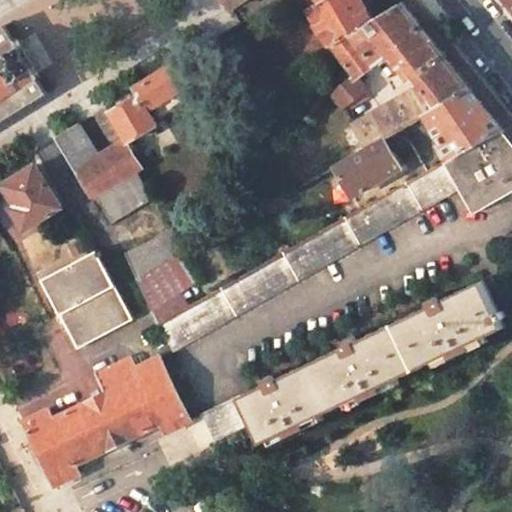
[(227,0),(232,10),(248,0),(299,0),(307,11),(320,3),(325,0),(227,0)]
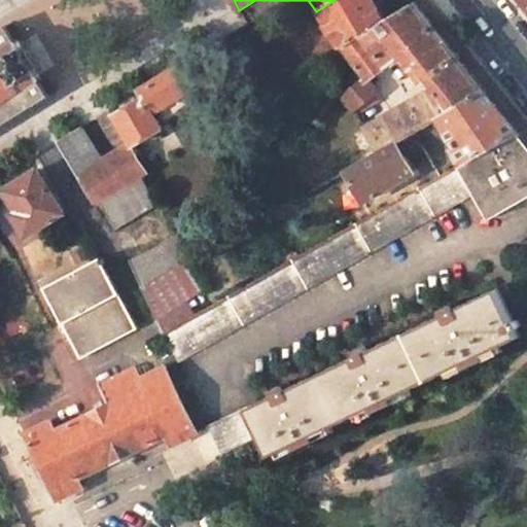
[(335,0),(329,3),(316,11),(341,48),(386,20),(374,0),(335,0)]
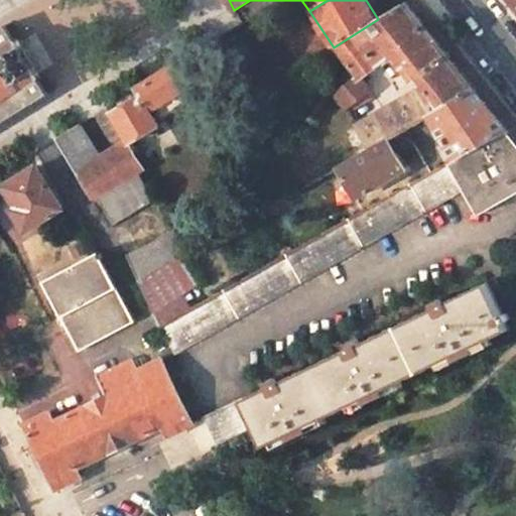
[(360,77),(389,50),(399,63),(406,59),(425,87),(355,128),(357,131),(366,149),(388,136),(406,126),(473,87),(405,1),(378,19),(334,47),(357,78),(334,93),(348,113),(371,98),(368,93),(371,91),(360,77)]
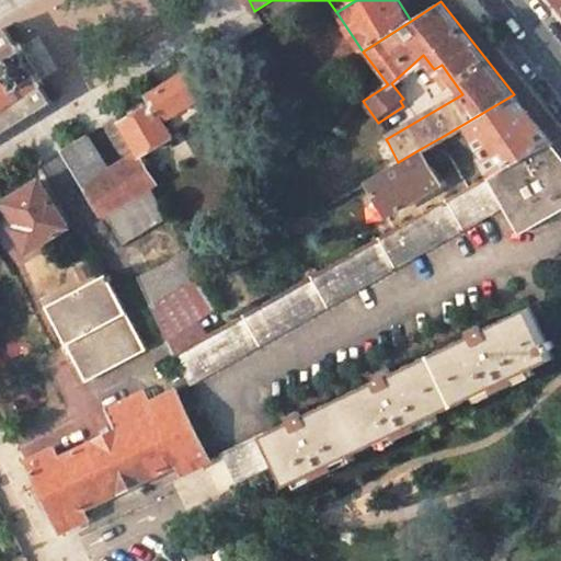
[(0,54),(15,44),(4,25),(0,27),(0,54)]
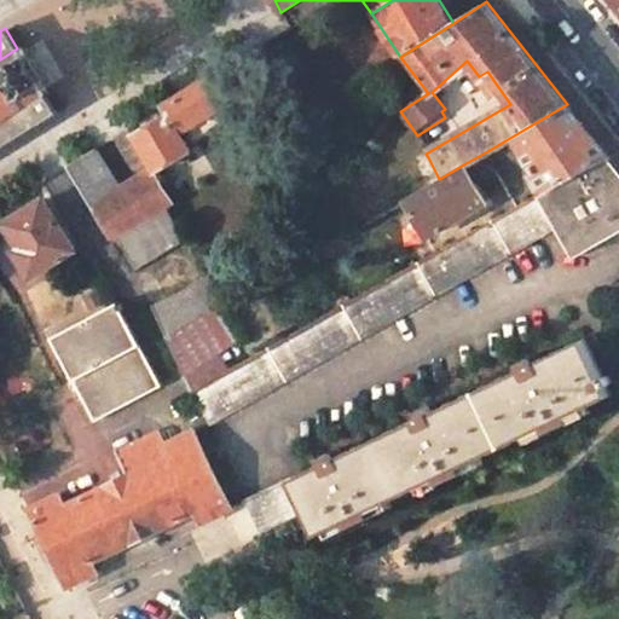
[(23,45),(22,46),(17,48),(0,59),(0,121),(45,93),(51,91),(23,45)]
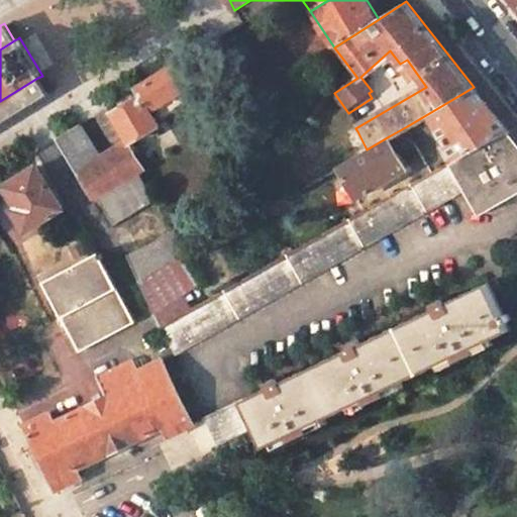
[(127,143),(159,123),(150,109),(186,86),(175,65),(136,89),(141,97),(111,115),(127,143)]
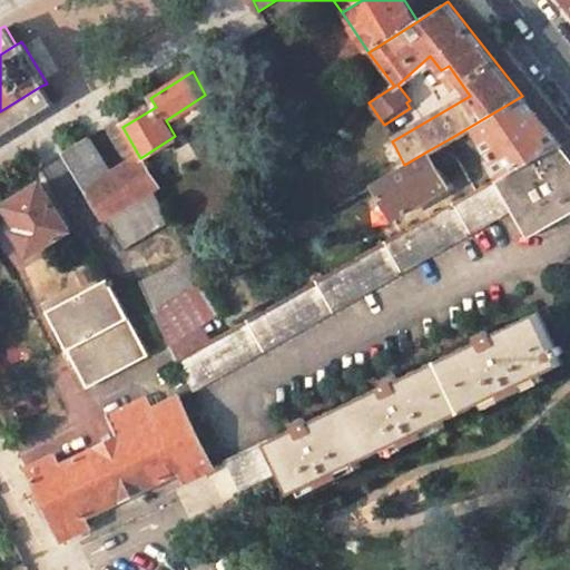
[(0,111),(0,136),(52,104),(41,86),(0,111)]
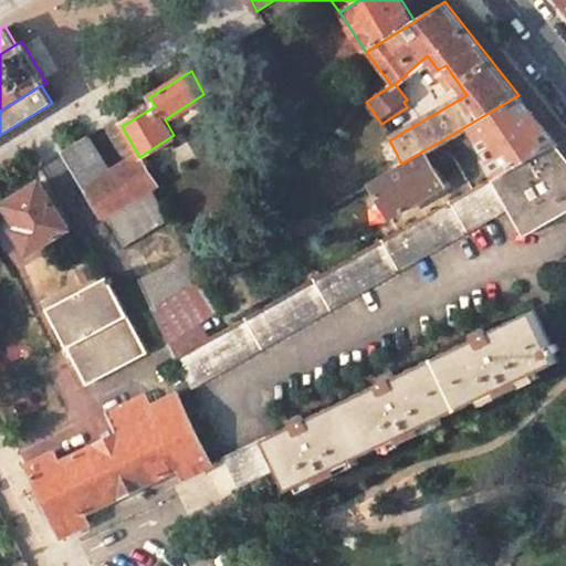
[(174,135),(213,111),(209,103),(203,94),(165,119),(174,135)]
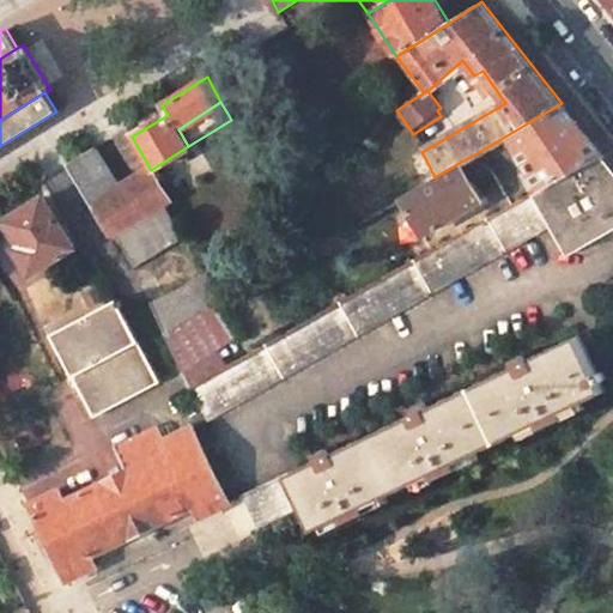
[(521,153),(540,189),(602,155),(562,103),(483,150),(492,169),(521,153)]
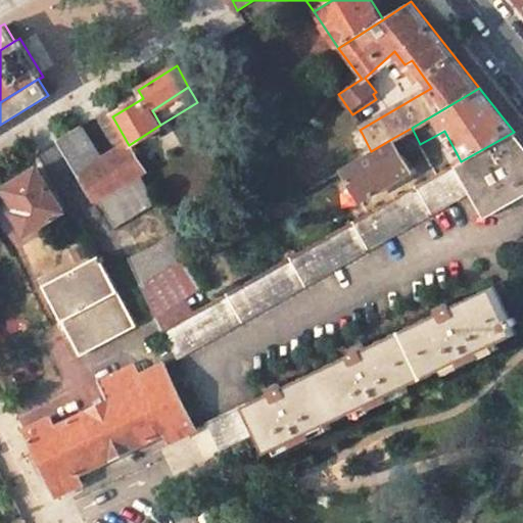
[(98,114),(116,144),(126,147),(129,145),(108,108),(98,114)]
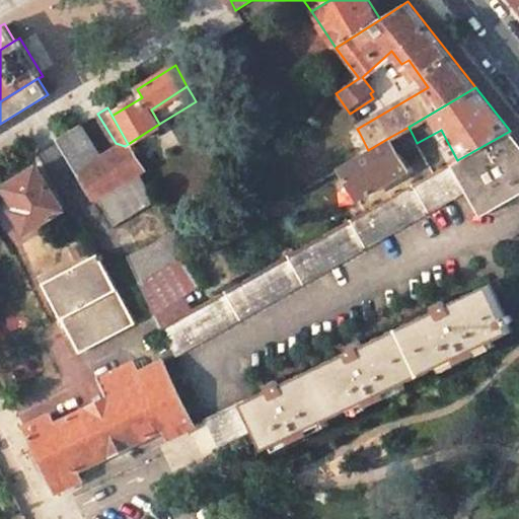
[(125,146),(102,160),(80,125),(57,138),(93,201),(137,173),(143,169),(132,149),(128,144),(125,146)]
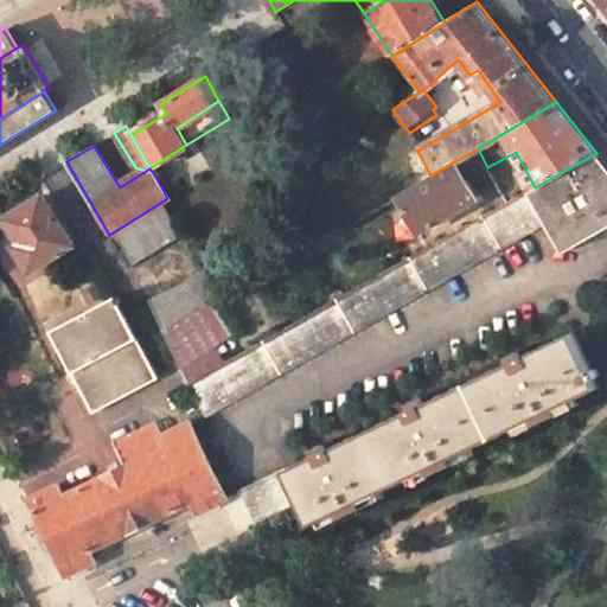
[(543,221),(564,254),(606,229),(606,166),(596,153),(535,187),(508,203),(377,276),(394,306),(543,221)]
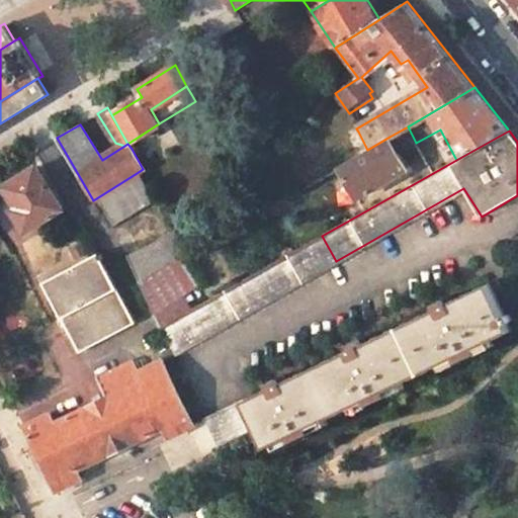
[(348,138),(357,156),(367,150),(358,132),(348,138)]
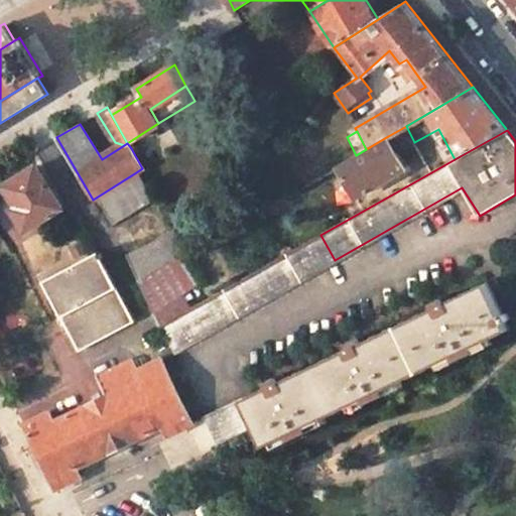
[(336,167),(356,198),(406,168),(396,152),(388,136),(366,149),(356,155),(336,167)]
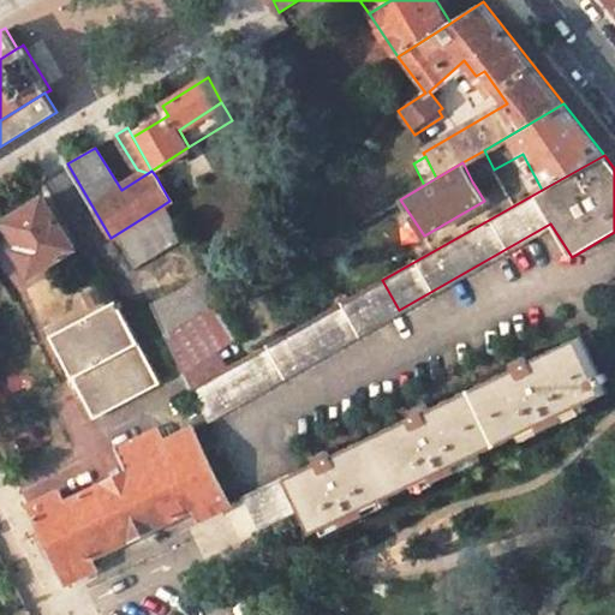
[(23,248),(17,250),(33,274),(76,249),(64,228),(46,198),(7,222),(23,248)]
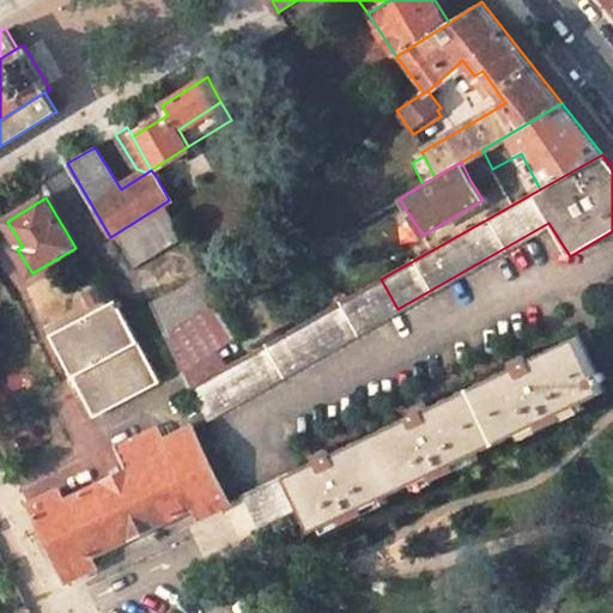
[(128,265),(181,235),(162,205),(110,237),(121,252),(128,265)]
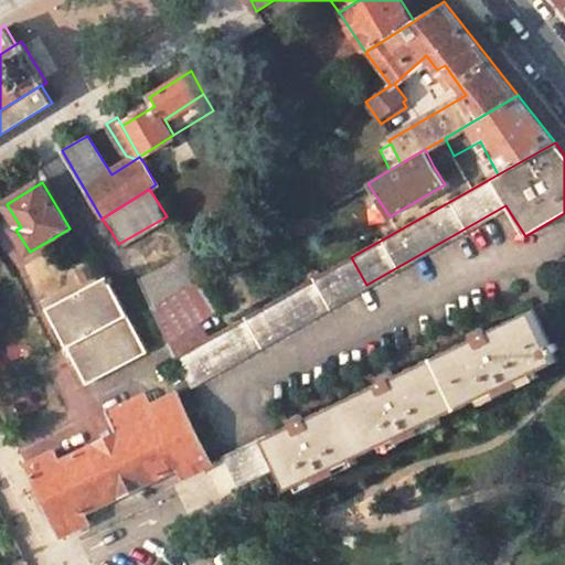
[(140,281),(157,307),(193,285),(204,278),(189,253),(140,281)]
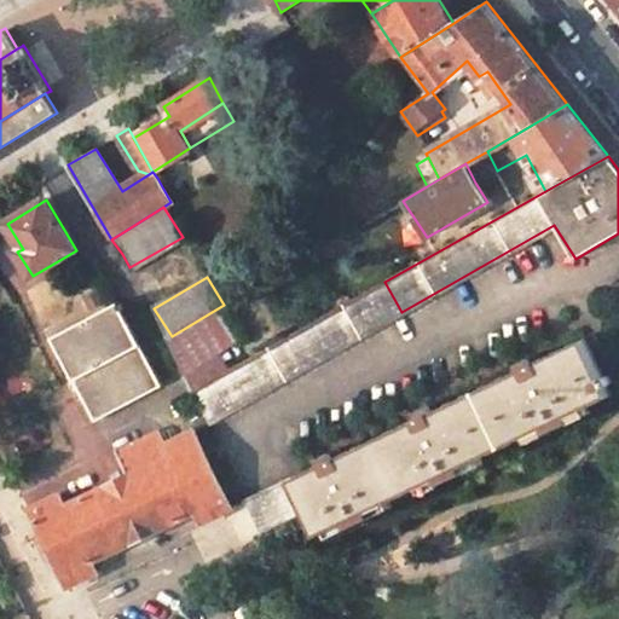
[(204,427),(401,312),(385,282),(227,370),(192,389),(203,409),(197,411),(204,427)]
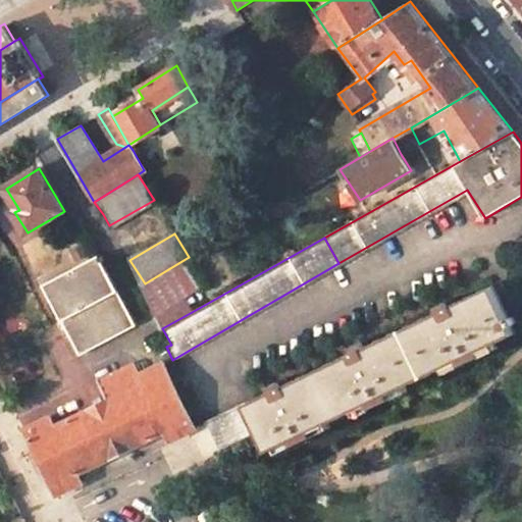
[(120,297),(98,254),(42,283),(64,328),(120,297)]
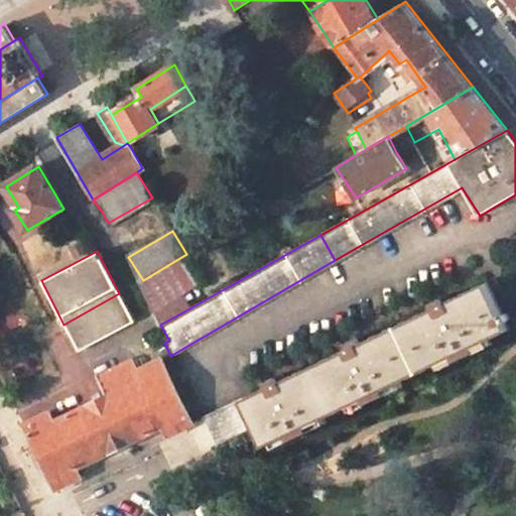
[(137,283),(157,327),(189,308),(180,292),(189,285),(176,260),(143,280),(142,280),(137,283)]
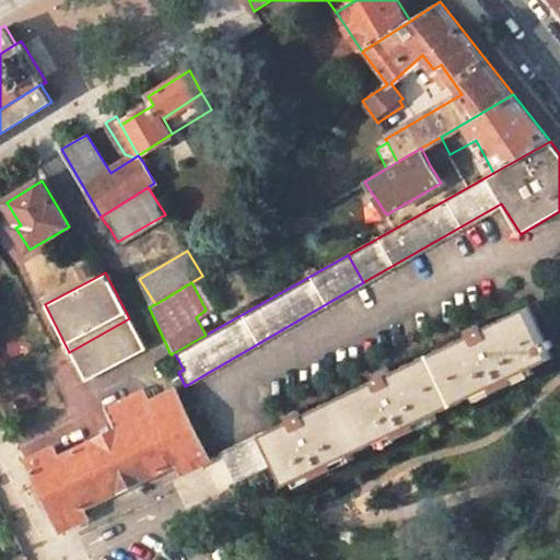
[(545,340),(528,305),(489,324),(486,318),(469,326),(471,333),(391,372),(387,366),(372,374),(375,380),(310,411),(307,405),(291,413),(293,419),(222,454),(235,482),(278,461),(289,482),(551,354),(548,348),(555,343),(551,337),(545,340)]
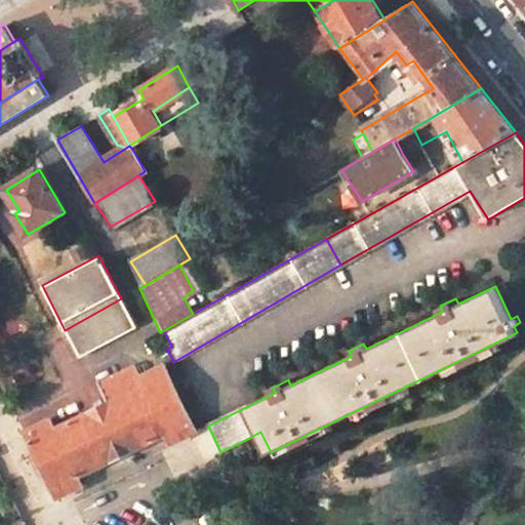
[(78,356),(133,323),(121,298),(65,330),(78,356)]
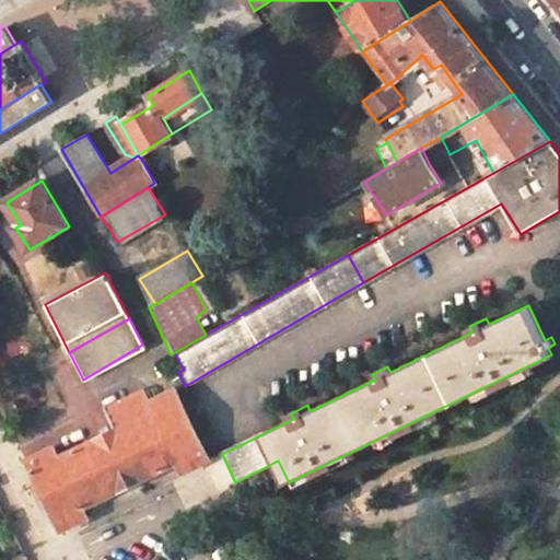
[(105,410),(115,431),(59,459),(54,448),(27,463),(60,532),(86,518),(82,510),(176,463),(181,474),(208,458),(176,392),(185,386),(178,372),(167,376),(160,381),(165,395),(151,403),(146,391),(105,410)]
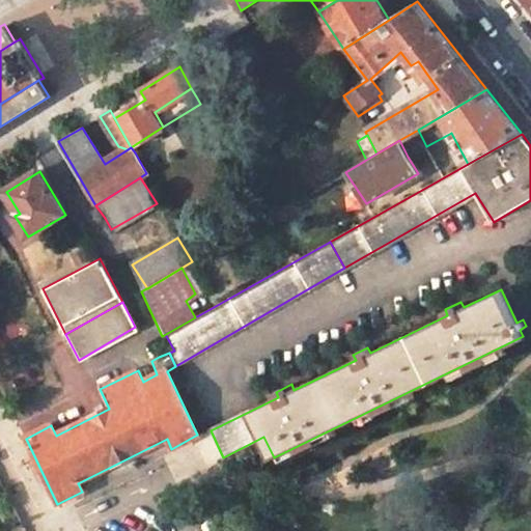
[(244,470),(235,451),(227,455),(236,473),(244,470)]
